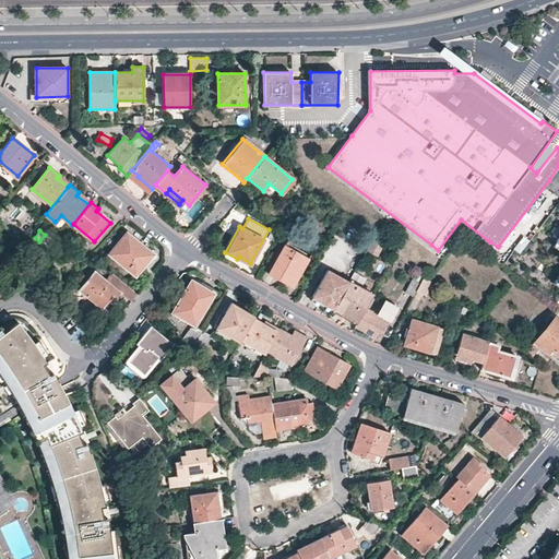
[(154,253),(128,232),(109,253),(135,275),(154,253)]
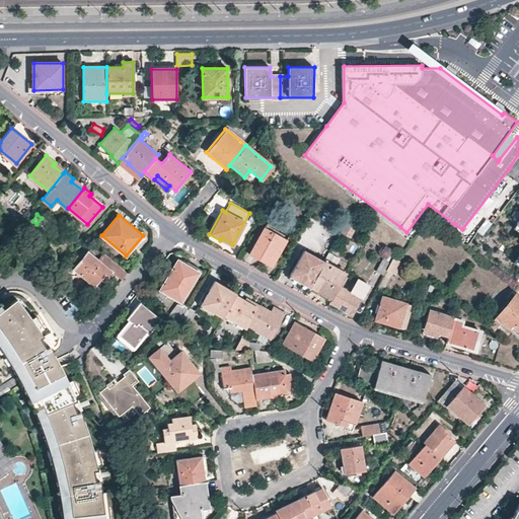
[(14,221),(19,227),(24,221),(18,216),(14,221)]
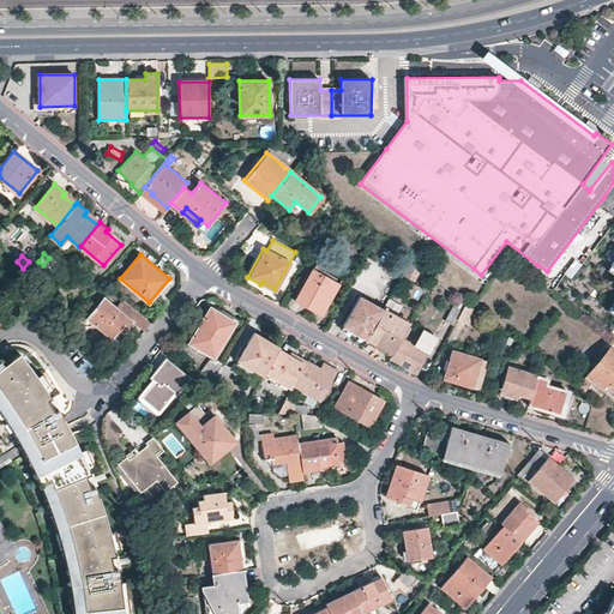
[(561,275),(569,280),(581,264),(573,259),(561,275)]
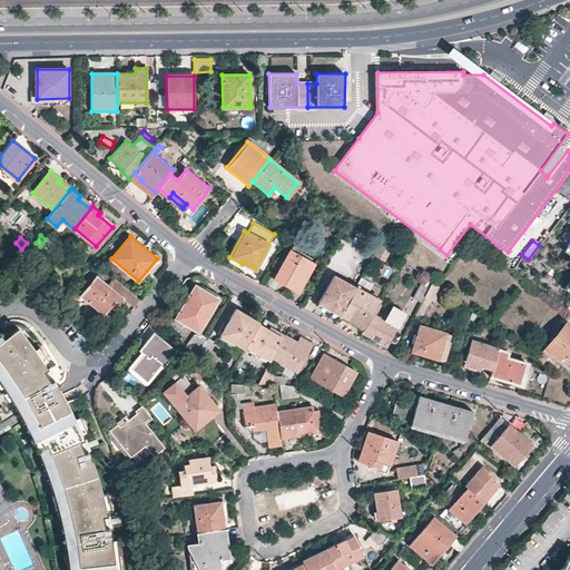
[(384,261),(391,251),(380,242),(373,254),(384,261)]
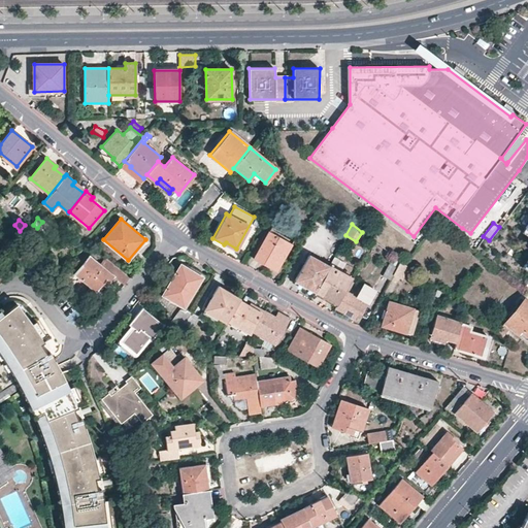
[(291,242),(269,231),(254,258),(275,270),(291,242)]
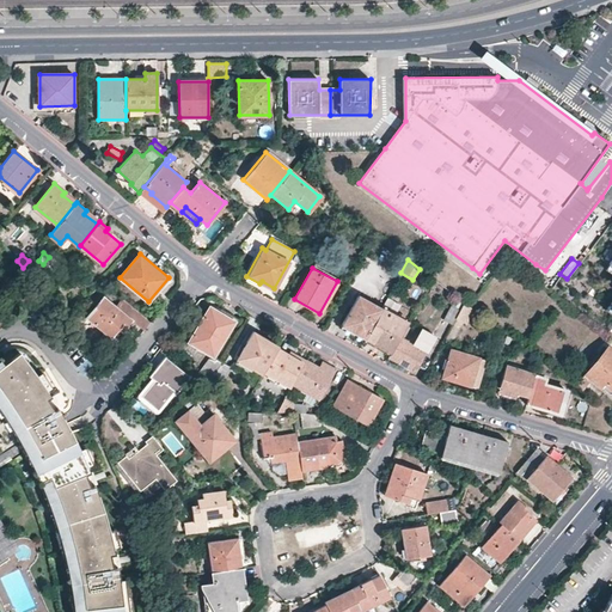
[(563,281),(554,293),(564,301),(565,301),(574,289),(563,281)]
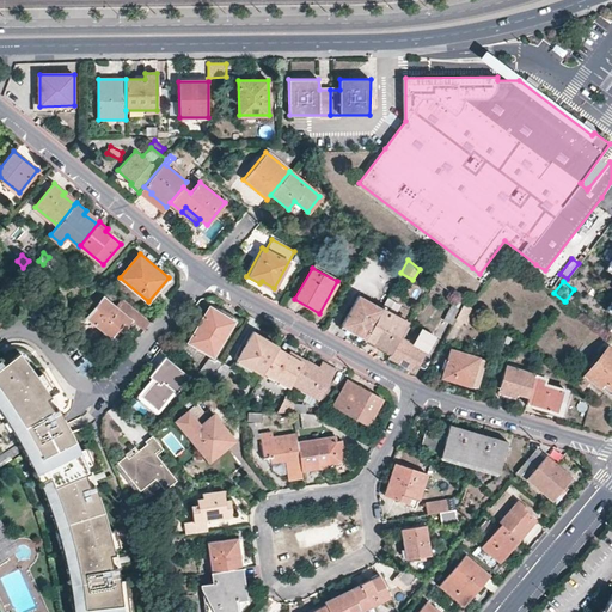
[(380,308),(357,295),(341,325),(365,337),(380,308)]
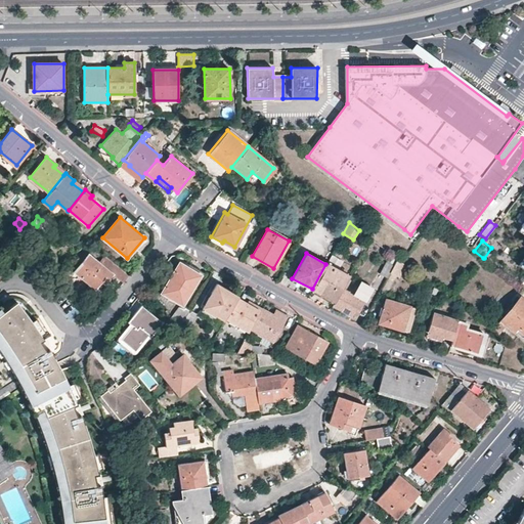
[(99,262),(89,254),(75,271),(96,289),(102,280),(105,284),(114,273),(124,281),(129,274),(105,256),(100,262),(99,262)]
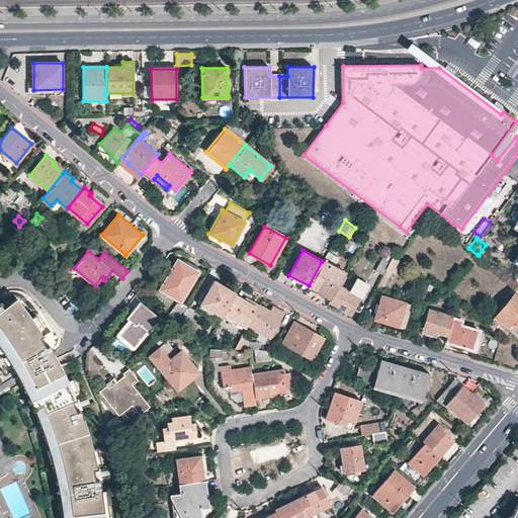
[(385,269),(394,256),(387,251),(376,271),(382,274),(385,269)]
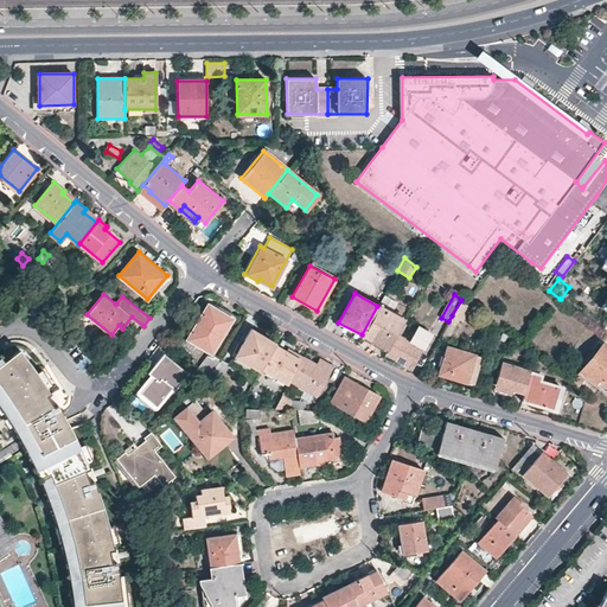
[(461,300),(452,315),(462,321),(471,307),(461,300)]
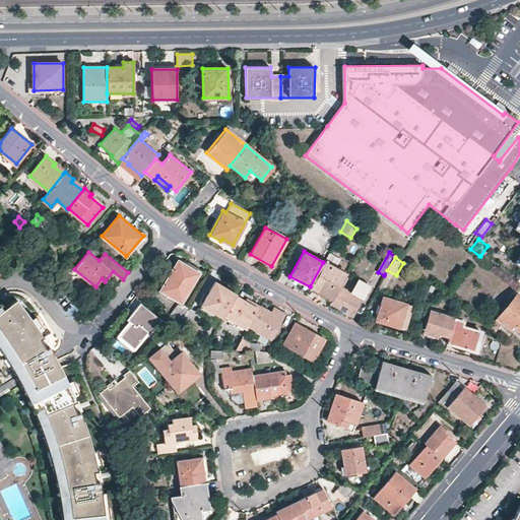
[(200,272),(179,260),(161,289),(183,302),(200,272)]
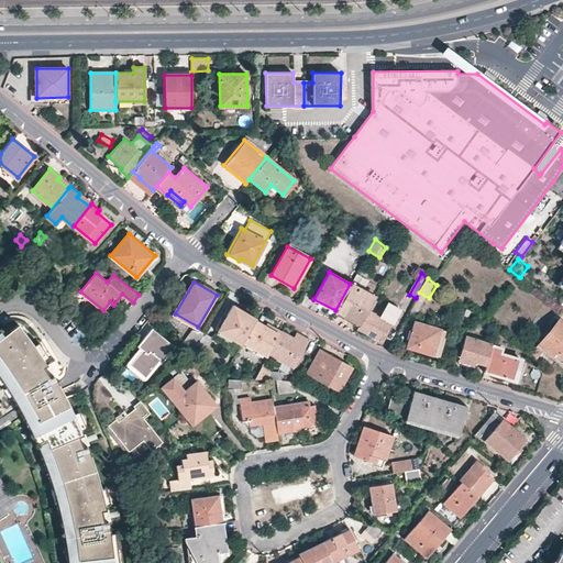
[(360,324),(374,298),(375,297),(350,284),(335,310),(360,324)]
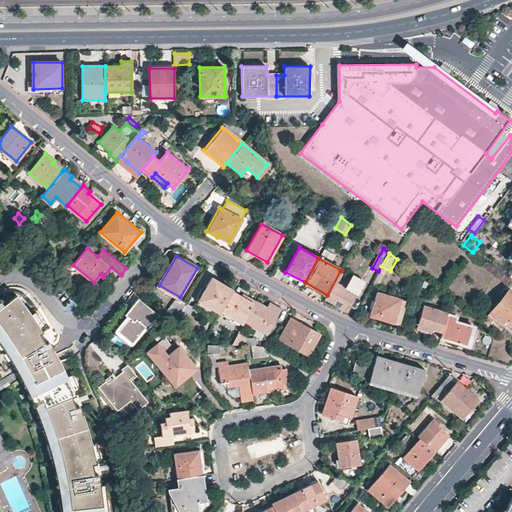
[(338,283),(344,273),(340,271),(327,295),(325,298),(345,308),(347,305),(348,302),(352,303),(358,293),(362,286),(349,279),(345,287),(338,283)]
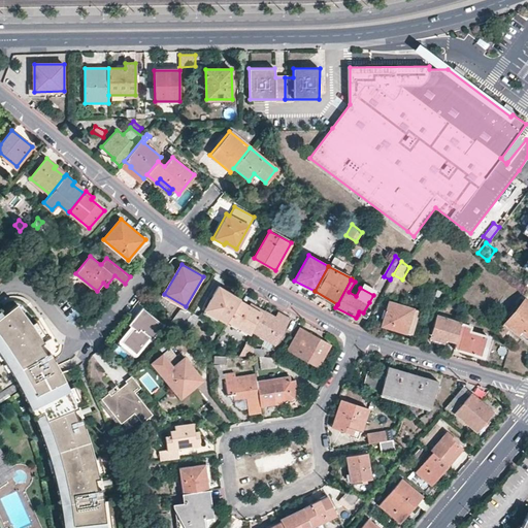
[(240,298),(219,286),(204,311),(226,324),(239,301),(240,298)]
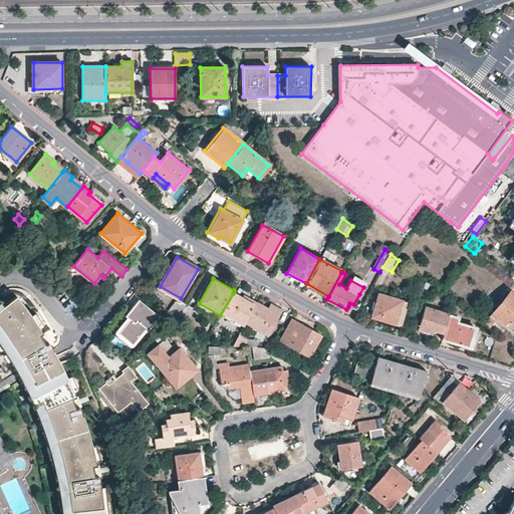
[(513,293),(511,291),(492,313),(505,324),(507,321),(513,326),(513,325),(513,293)]
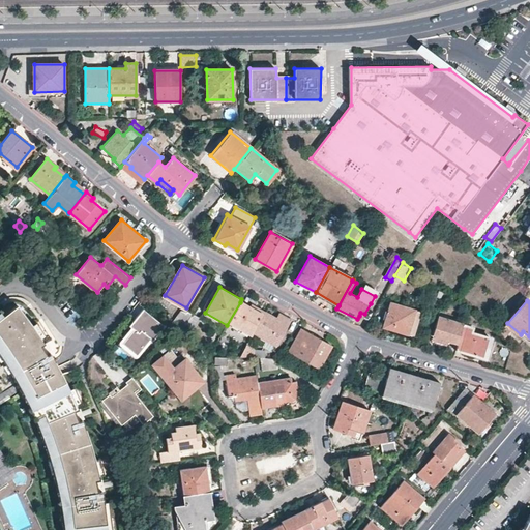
[(253,310),(240,302),(228,324),(252,336),(253,333),(265,312),(255,306),(253,310)]
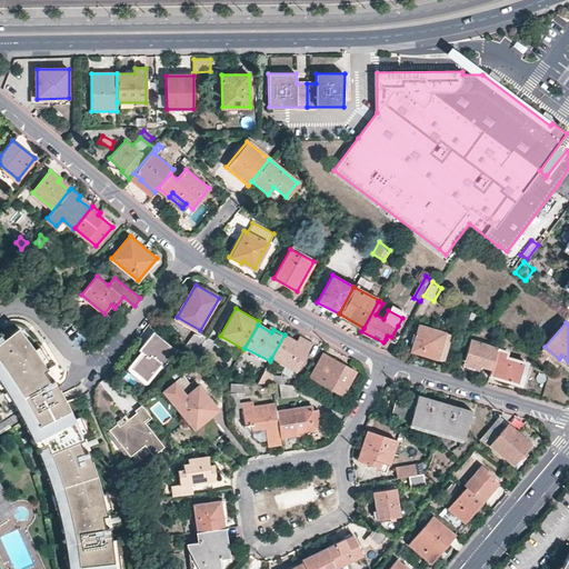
[(446,332),(420,325),(412,350),(438,358),(446,332)]
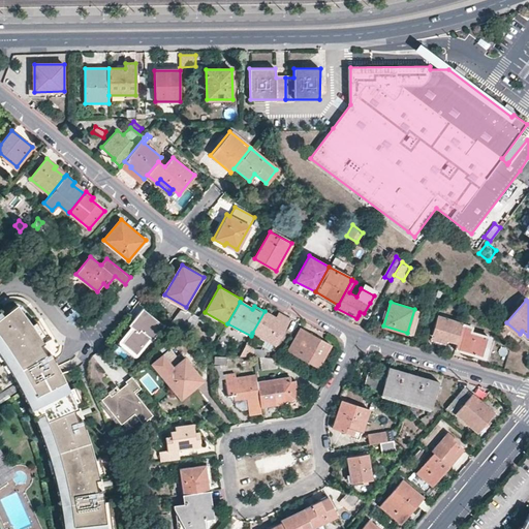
[(163,325),(142,308),(126,328),(130,332),(122,342),(136,353),(150,337),(153,339),(163,325)]
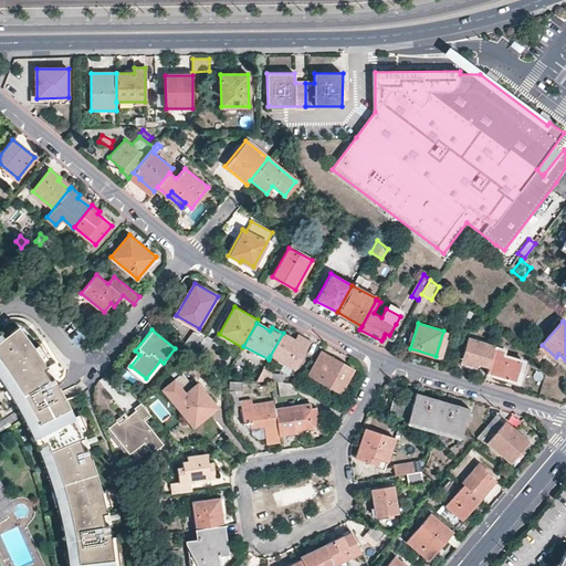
[(444,358),(452,334),(443,331),(436,356),(444,358)]
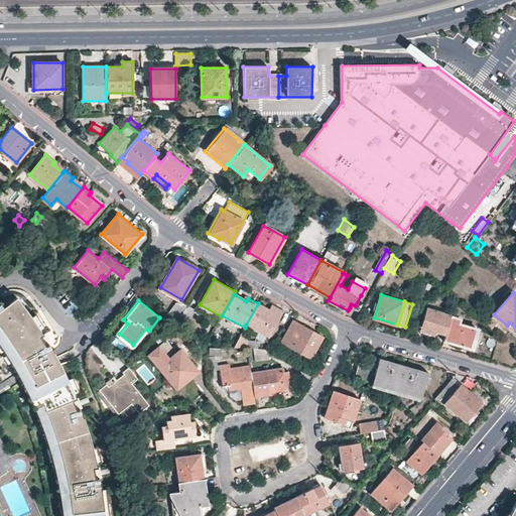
[(182,317),(187,308),(178,303),(170,313),(178,320),(182,317)]
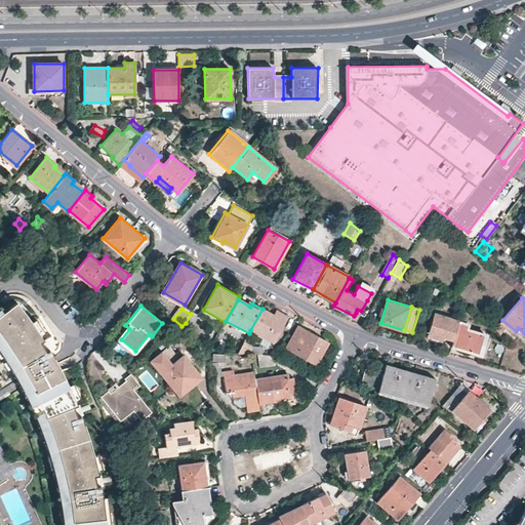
[(275,316),(263,309),(250,330),(274,342),(287,318),(277,312),(275,316)]
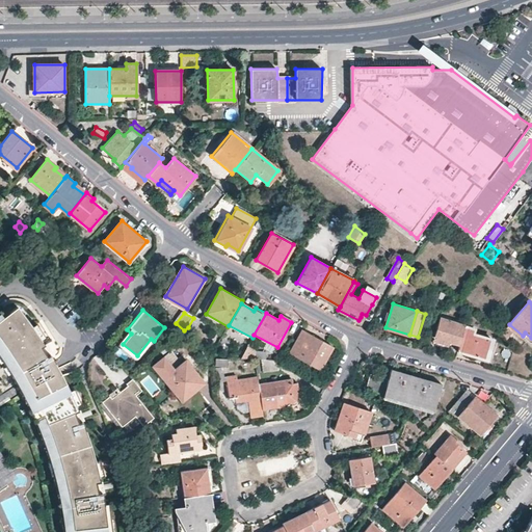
[(0,323),(0,365),(9,379),(17,393),(0,403),(0,417),(22,402),(30,416),(42,442),(53,473),(59,498),(62,517),(63,531),(107,531),(104,501),(99,501),(97,490),(101,489),(101,487),(89,447),(83,430),(79,432),(75,421),(79,420),(77,417),(69,398),(60,380),(51,364),(47,366),(41,355),(45,353),(18,317),(4,328),(0,323)]
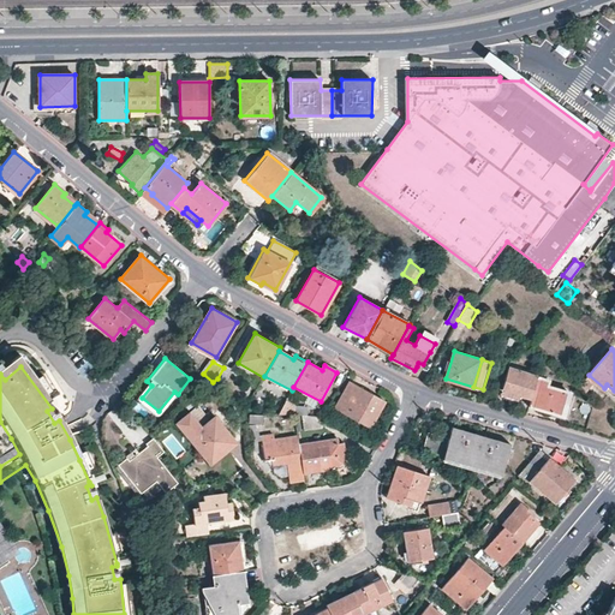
[(218,378),(225,387),(232,372),(224,368),(218,378)]
